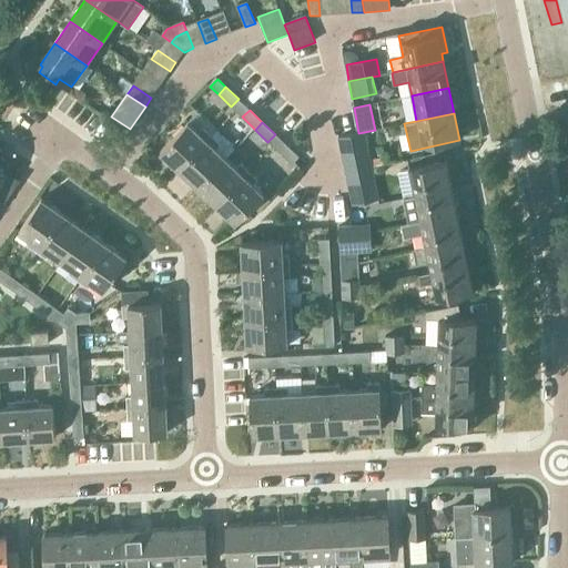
[(180,171),(212,138),(203,129),(199,133),(189,124),(161,153),(180,171)]
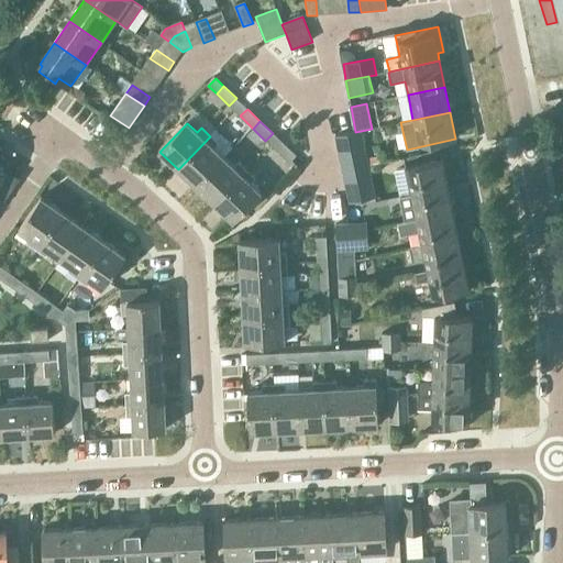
[(340,154),(365,147),(362,131),(337,135),(340,154)]
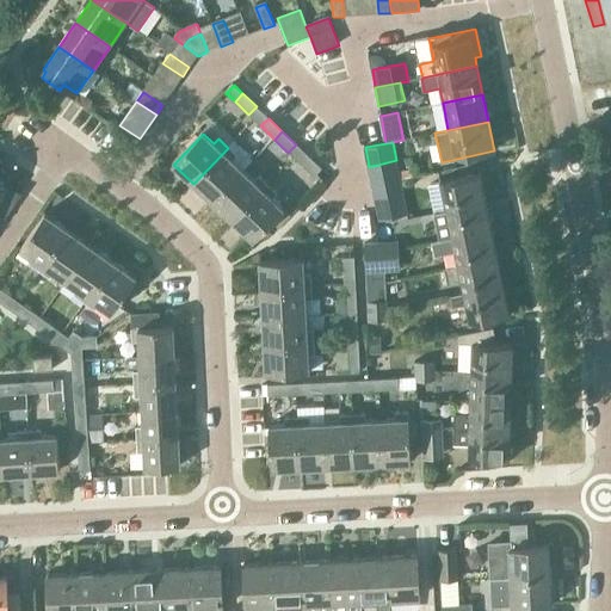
[(238,156),(228,148),(193,184),(214,203),(244,172),(233,162),(238,156)]
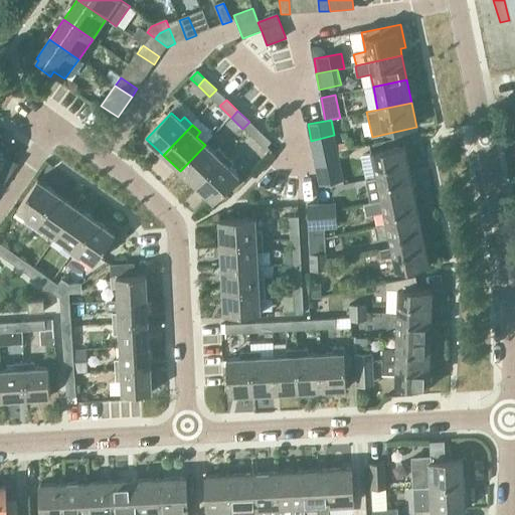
[(271,143),(261,132),(253,139),(265,150),(271,143)]
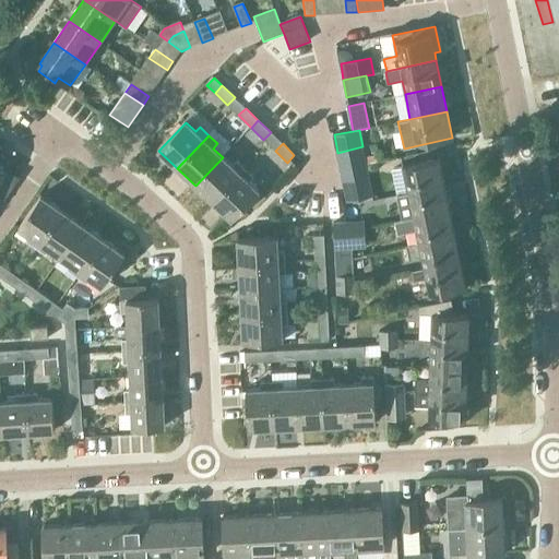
[(366,164),(363,146),(337,153),(341,168),(366,164)]
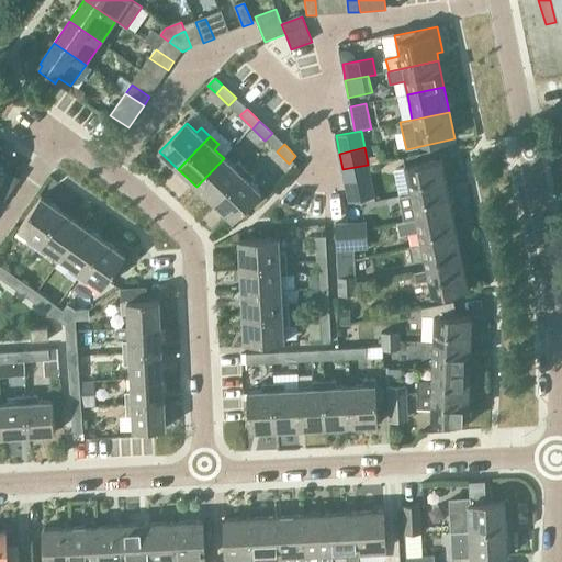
[(224,158),(197,187),(215,204),(247,171),(238,164),(234,168),(224,158)]
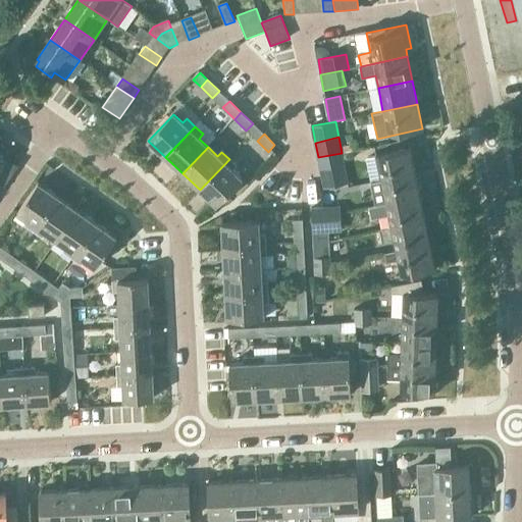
[(381,180),(415,172),(410,149),(376,156),(381,180)]
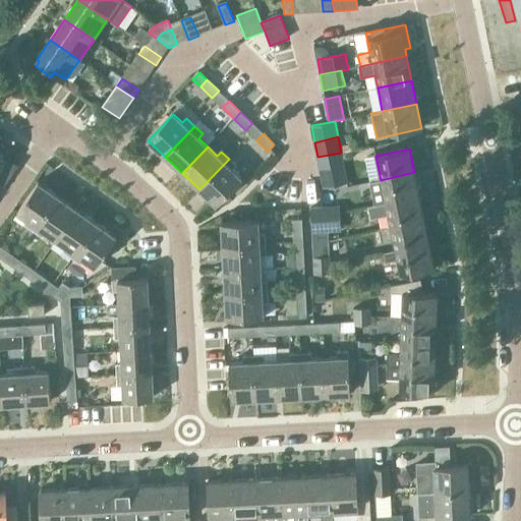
[(344,168),(341,153),(317,157),(321,173),(344,168)]
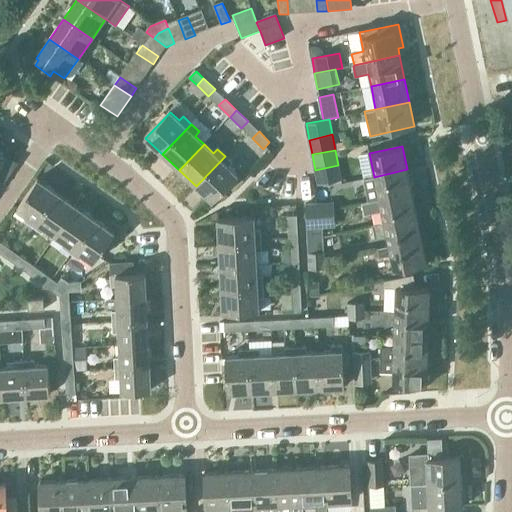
[(233,163),(225,156),(196,186),(213,203),(238,177),(228,168),(233,163)]
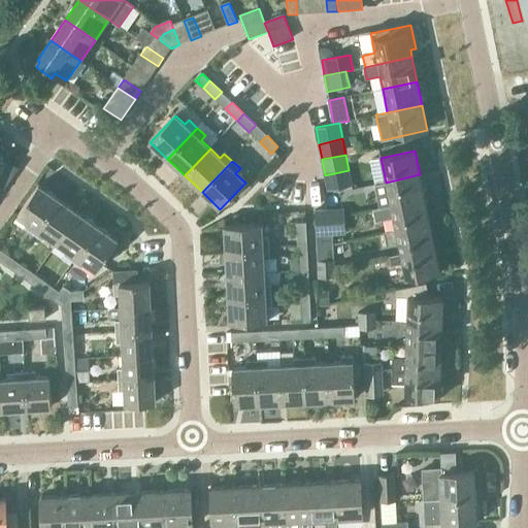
[(349,170),(325,175),(328,191),(352,186),(349,170)]
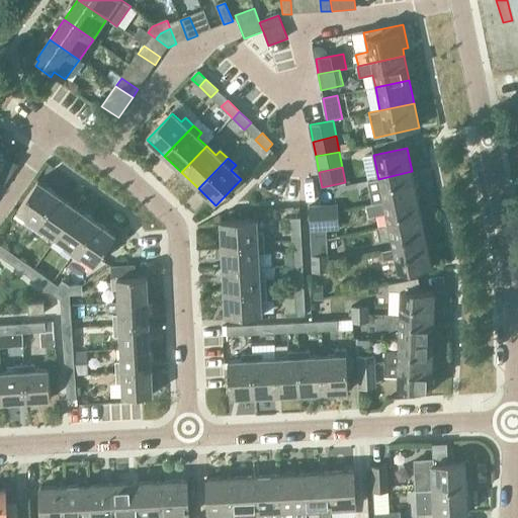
[(417,195),(412,171),(378,179),(383,203),(417,195)]
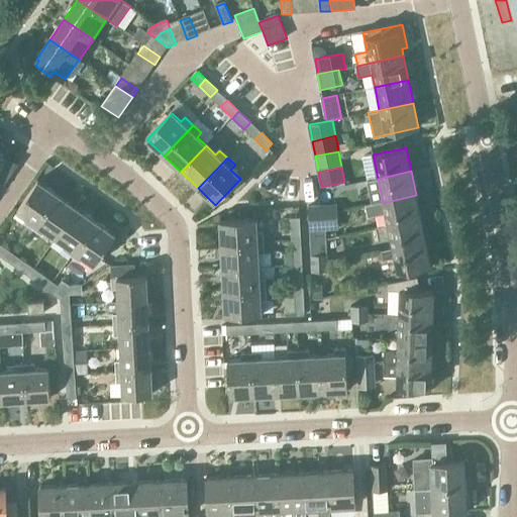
[(34,228),(57,195),(37,182),(17,211),(27,218),(25,222),(34,228)]
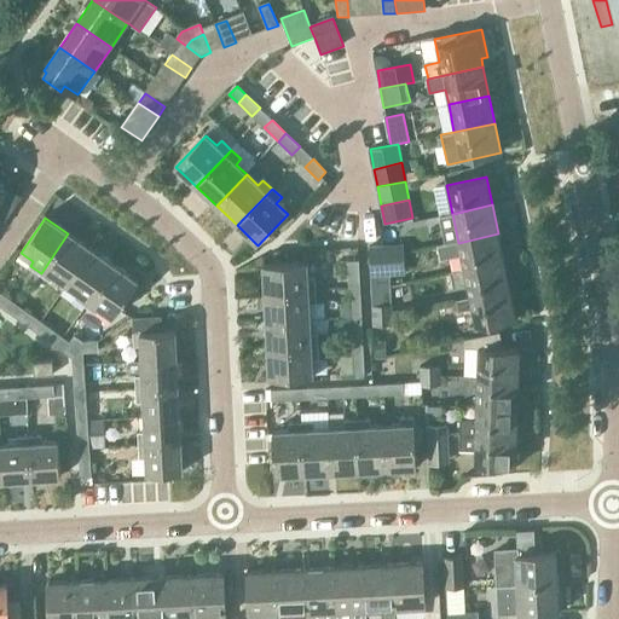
[(92,249),(68,233),(41,273),(51,281),(56,276),(68,284),(92,249)]
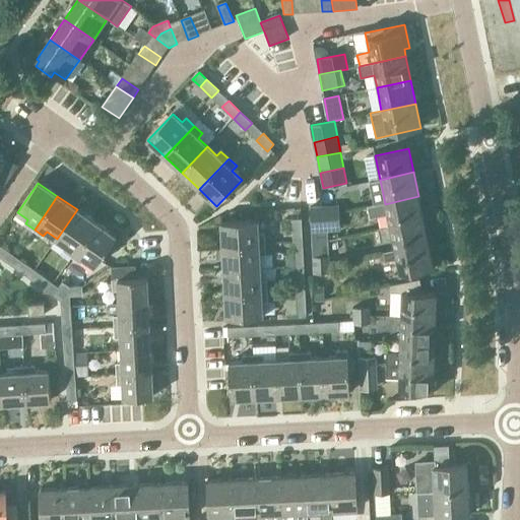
[(418,196),(385,204),(368,207),(371,219),(387,216),(389,228),(424,220),(418,196)]
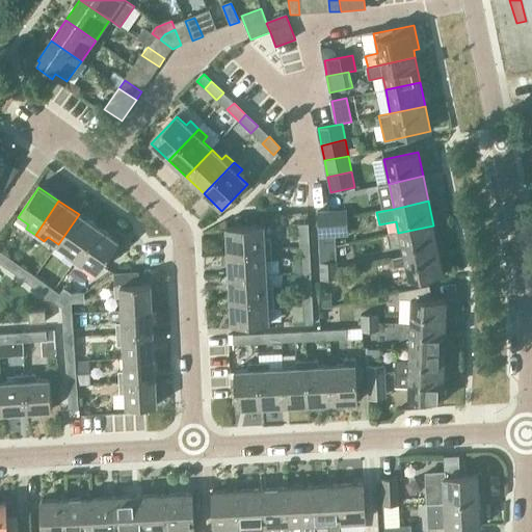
[(337,238),(336,221),(335,213),(317,214),(318,239),(337,238)]
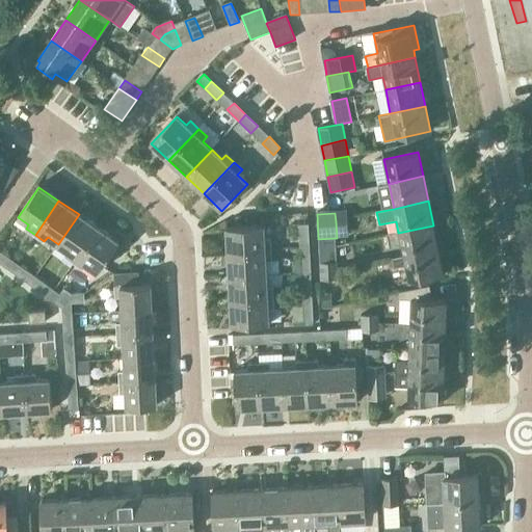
[(99,229),(79,214),(58,244),(70,251),(65,257),(75,263),(99,229)]
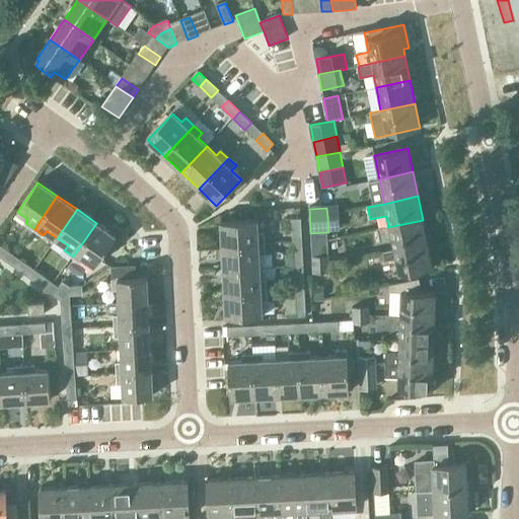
[(301,219),(292,220),(293,236),(302,236),(301,219)]
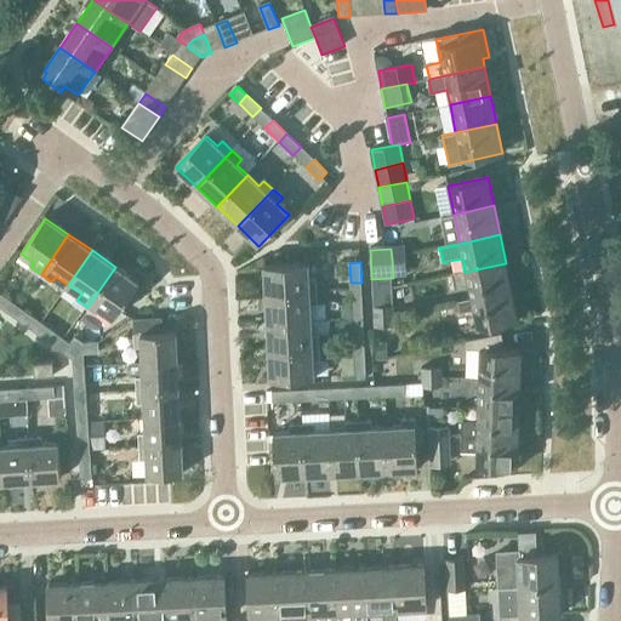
[(512,291),(506,263),(465,272),(471,300),(512,291)]
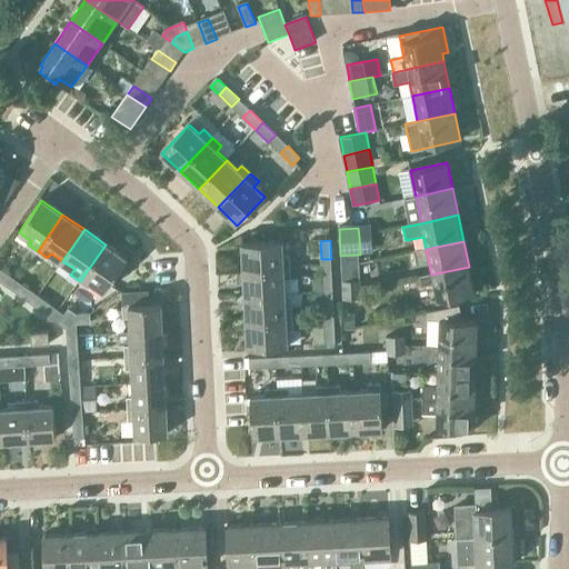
[(245,270),(291,268),(290,257),(283,257),(283,242),(243,243),(245,270)]
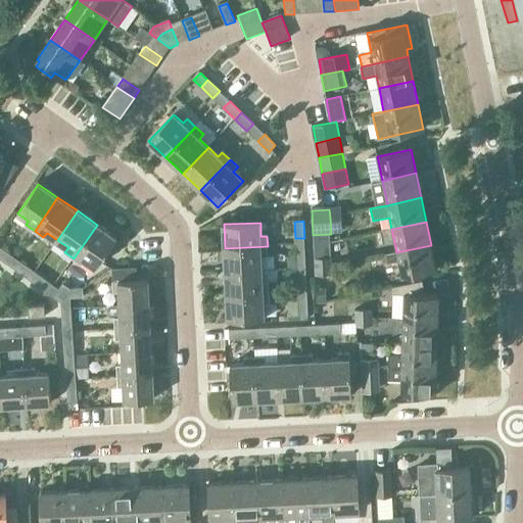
[(117,238),(97,225),(74,258),(83,264),(86,259),(97,268),(117,238)]
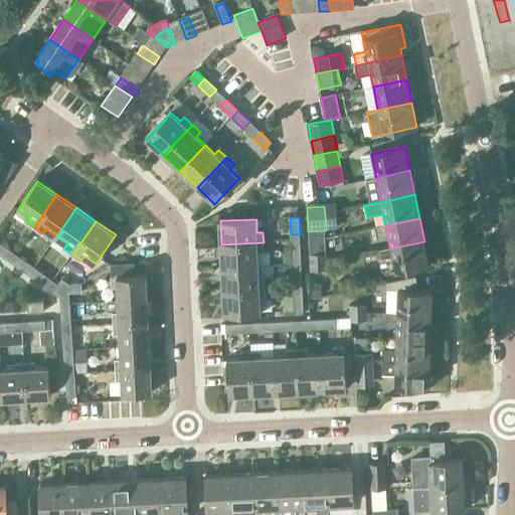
[(424,241),(390,248),(376,251),(378,261),(392,258),(395,274),(428,267),(424,241)]
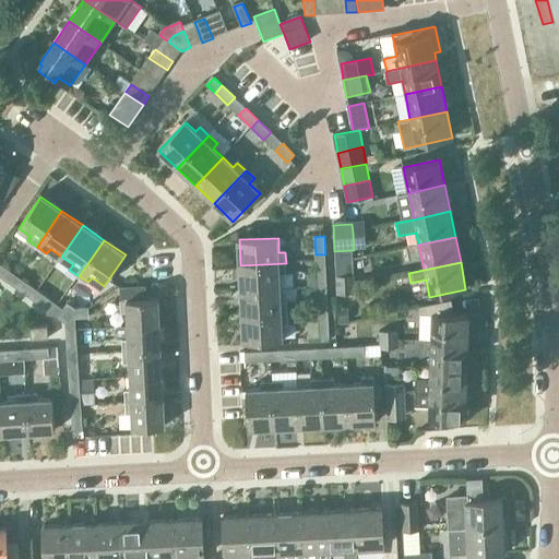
[(0,276),(4,280),(10,272),(0,263),(0,276)]
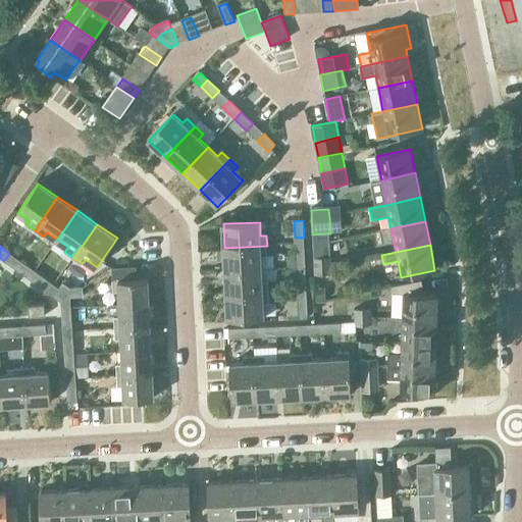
[(267,246),(224,248),(225,271),(262,270),(261,258),(267,257),(267,246)]
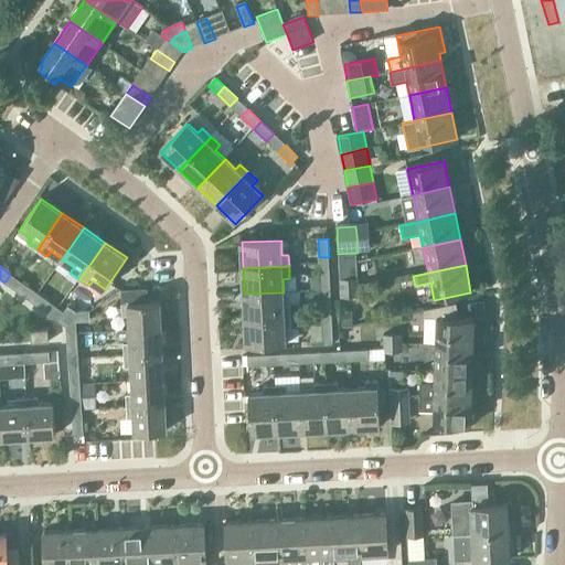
[(321,291),(331,290),(330,273),(320,274),(321,291)]
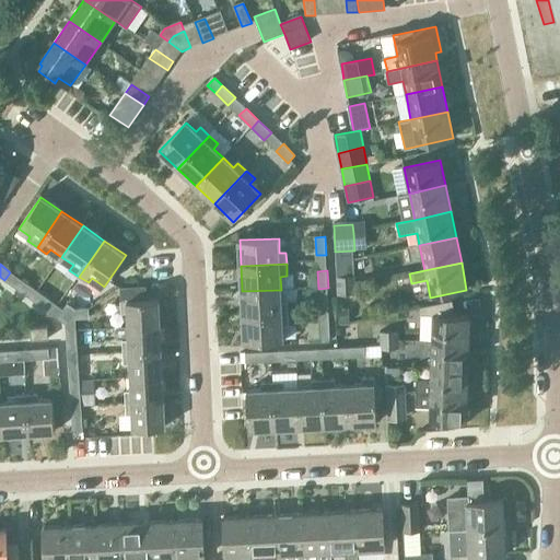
[(22,280),(16,289),(31,299),(36,291),(22,280)]
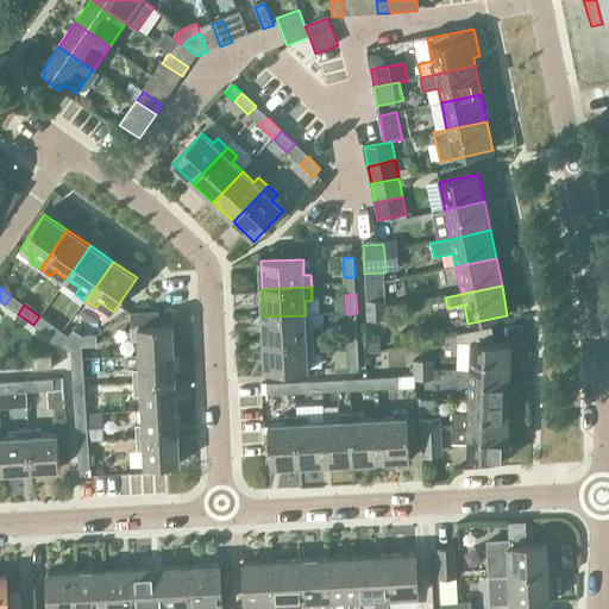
[(388,311),(366,312),(368,322),(388,321),(388,311)]
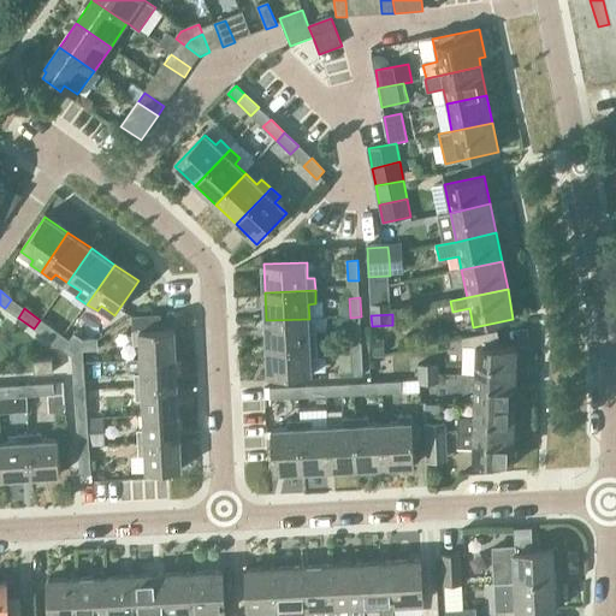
[(132,317),(134,332),(132,332),(132,345),(140,345),(141,361),(177,359),(175,330),(163,331),(161,315),(132,317)]
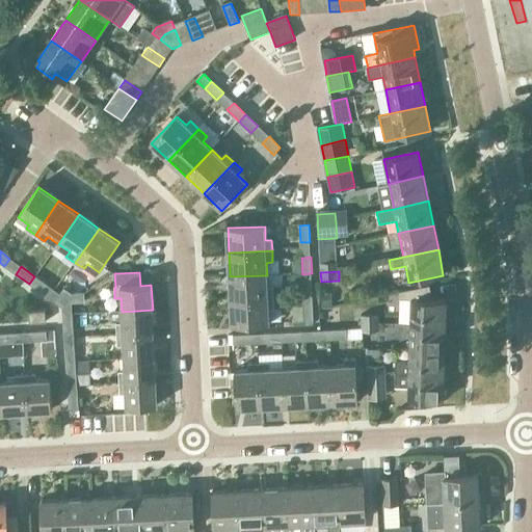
[(313,290),(312,273),(302,274),(303,291),(313,290)]
